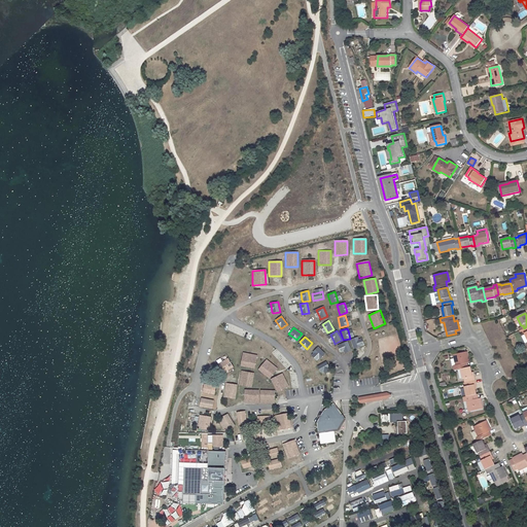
[(353,349),(360,347),(358,340),(357,338),(350,340),(353,349)]
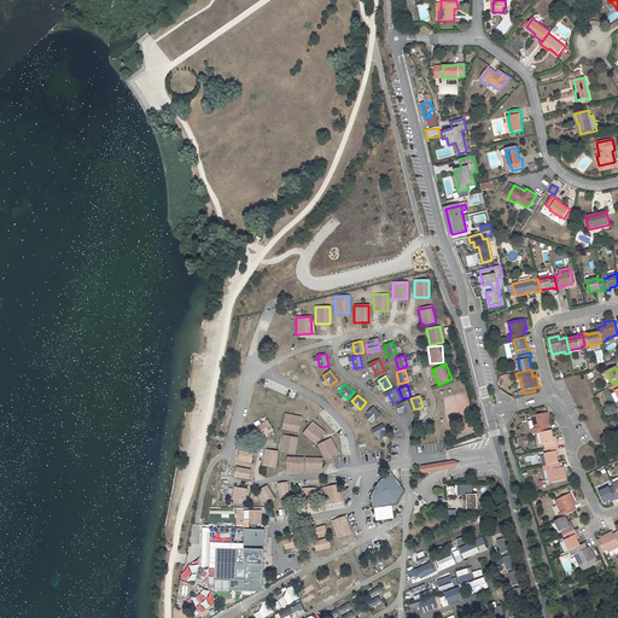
[(407,400),(400,403),(403,412),(404,414),(412,410),(407,400)]
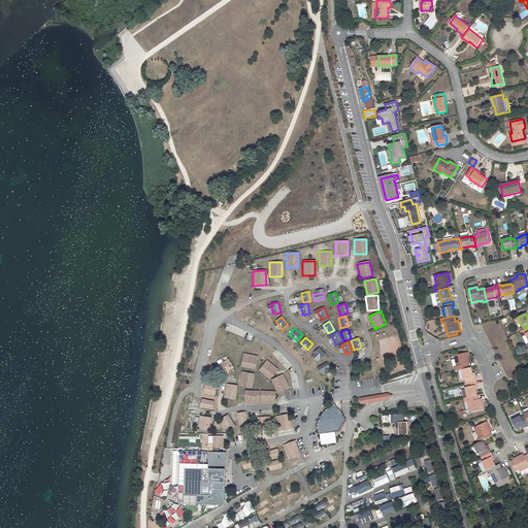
[(318,347),(312,353),(314,354),(319,359),(321,360),(326,354),(318,347)]
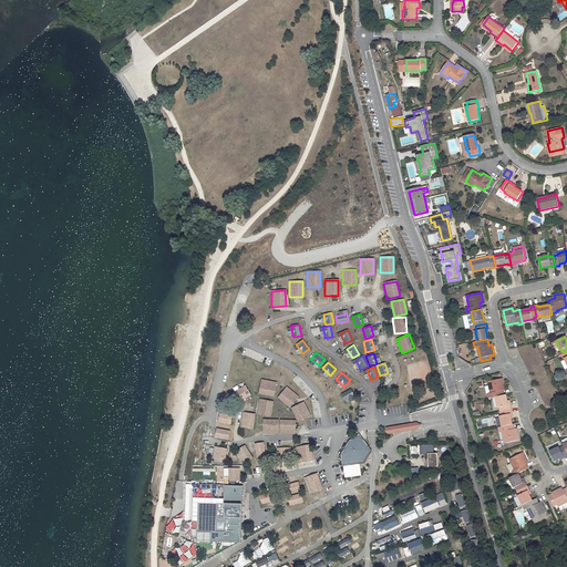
[(503,379),(487,381),(491,393),(487,393),(488,398),(496,397),(503,395),(502,389),(504,388),(503,379)]
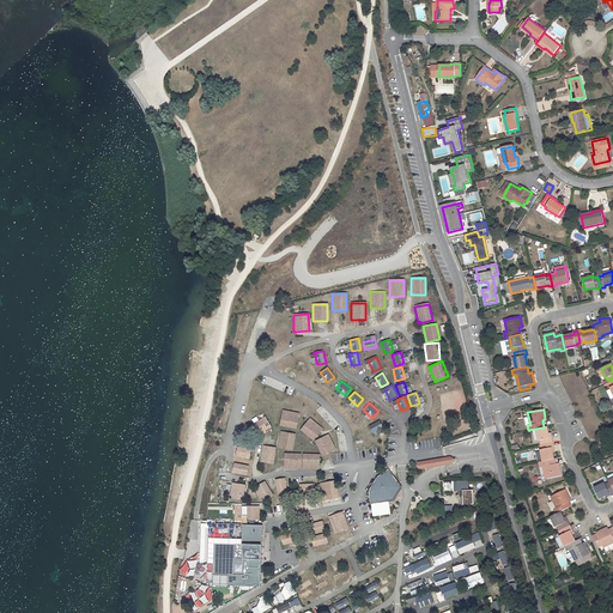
[(283,411),(280,425),(297,428),(299,413),(283,411)]
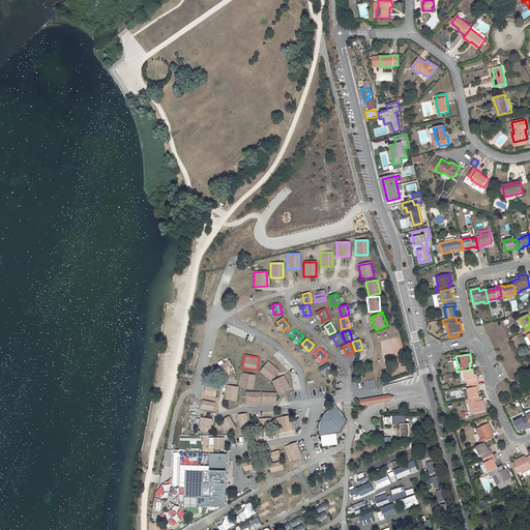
[(219,366),(226,376),(236,370),(231,360),(219,366)]
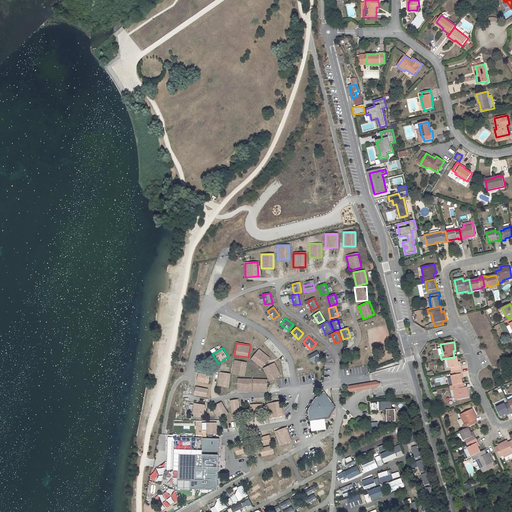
[(260,349),(252,358),(263,367),(271,357),(260,349)]
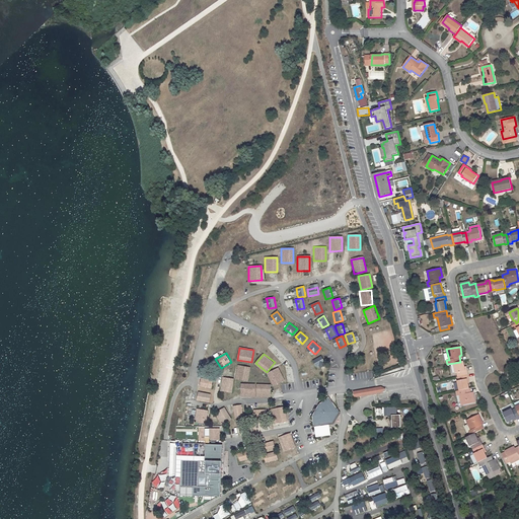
[(316,369),(325,365),(321,356),(312,360),(316,369)]
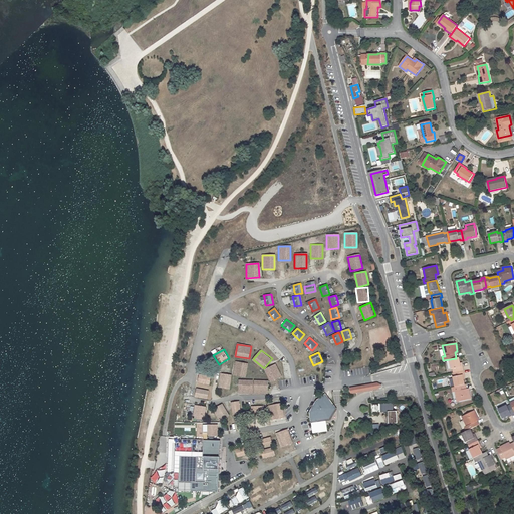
[(456,358),(450,359),(452,369),(453,368),(454,372),(463,370),(462,366),(461,367),(460,363),(459,357),(456,358)]
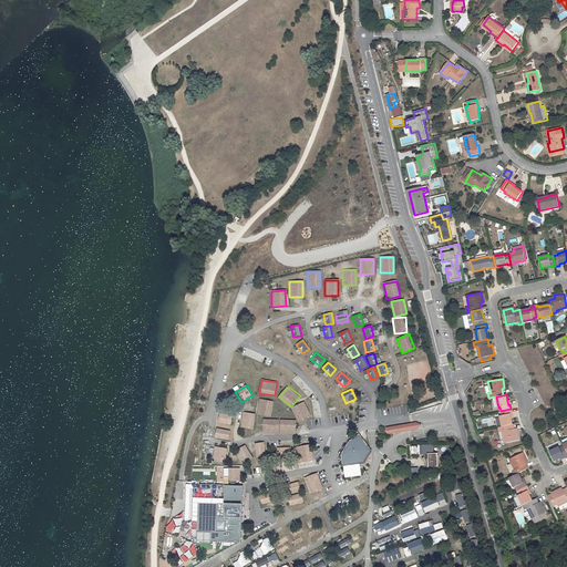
[(274,401),(260,399),(258,414),(271,416),(274,401)]
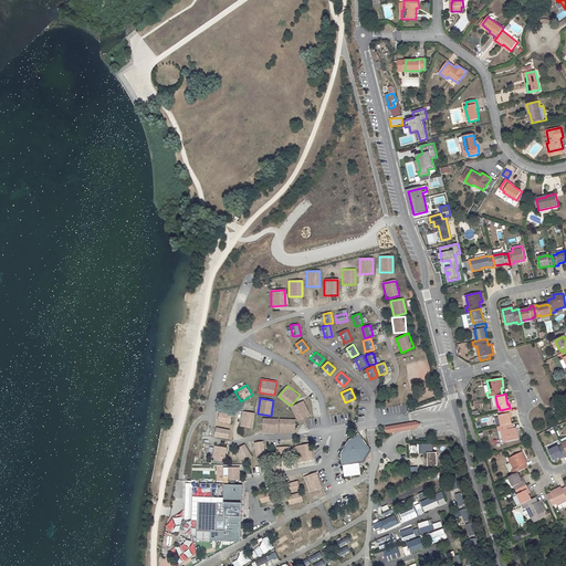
[(304,401),(292,407),(299,421),(311,415),(304,401)]
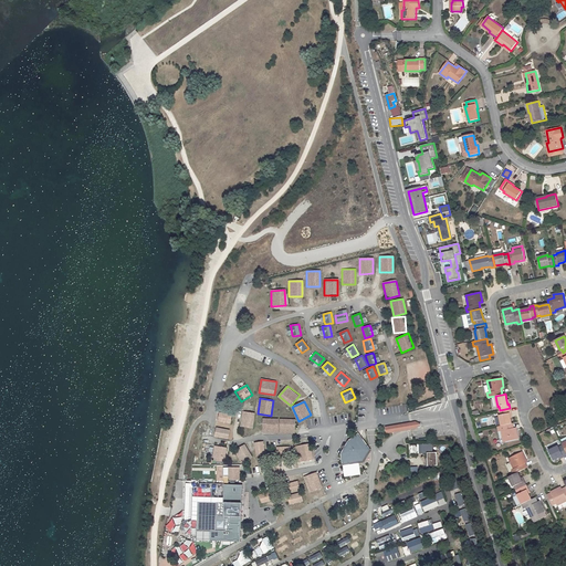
[(510,417),(509,413),(511,412),(510,408),(500,410),(501,415),(500,415),(501,426),(511,423),(510,417)]
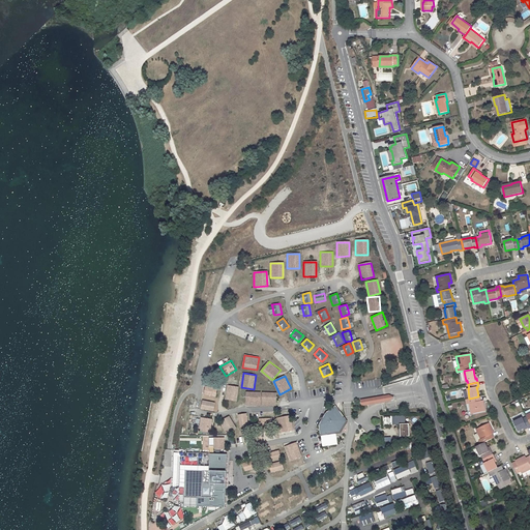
[(226,400),(238,401),(239,387),(227,385),(226,400)]
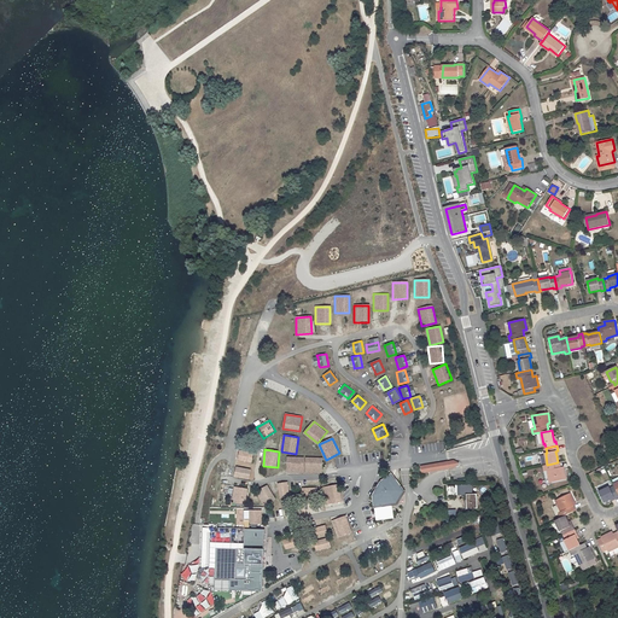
[(252,464),(254,454),(240,452),(239,461),(252,464)]
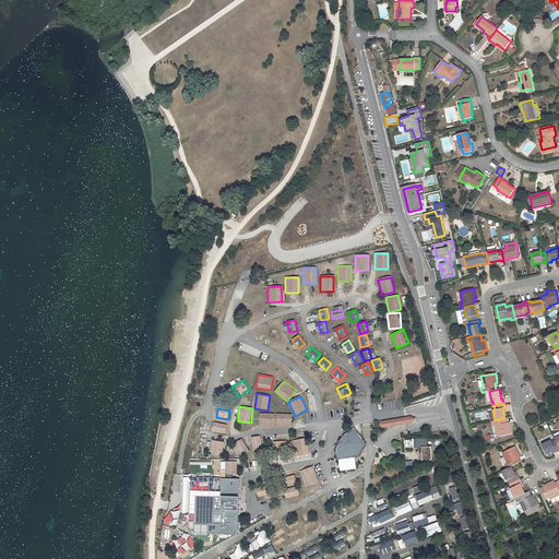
[(260,414),(260,427),(275,427),(275,414),(260,414)]
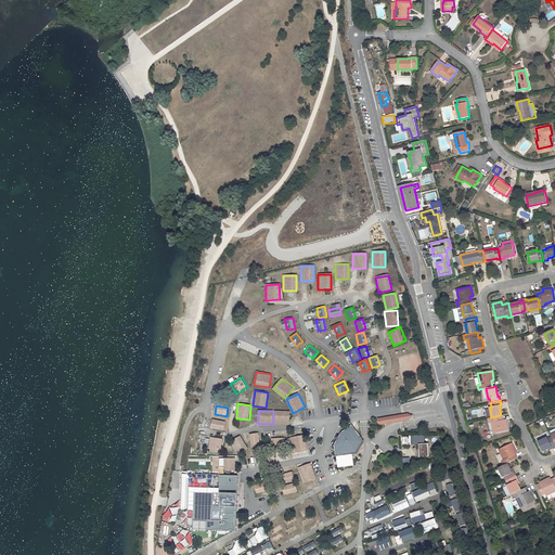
[(275,411),(275,424),(291,425),(291,412),(275,411)]
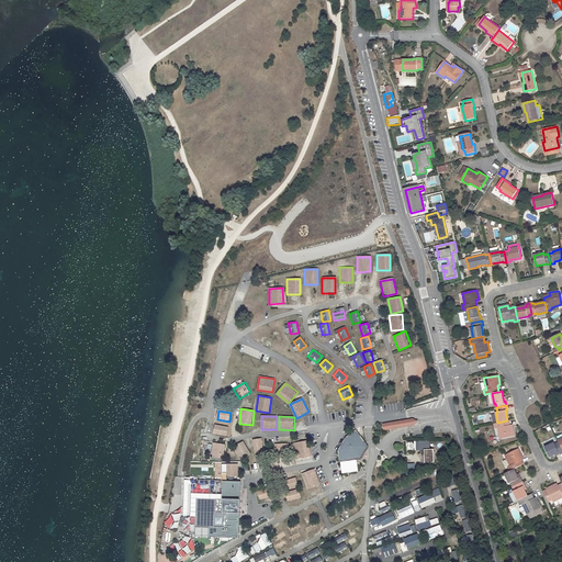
[(406,419),(382,424),(383,430),(407,426),(413,425),(417,422),(412,418),(406,419)]
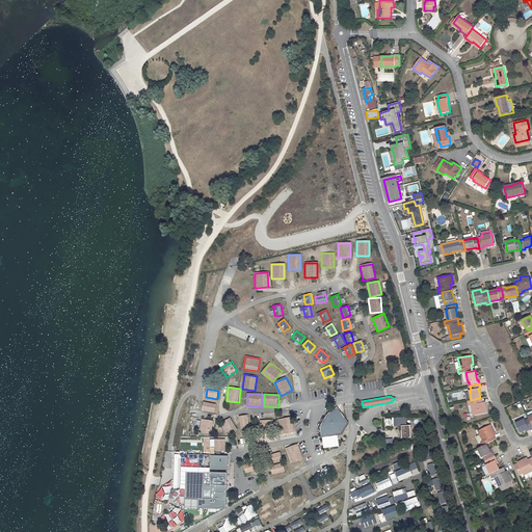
[(471,400),(468,401),(469,405),(471,405),(473,416),(487,413),(485,403),(482,404),(480,398),(471,400)]
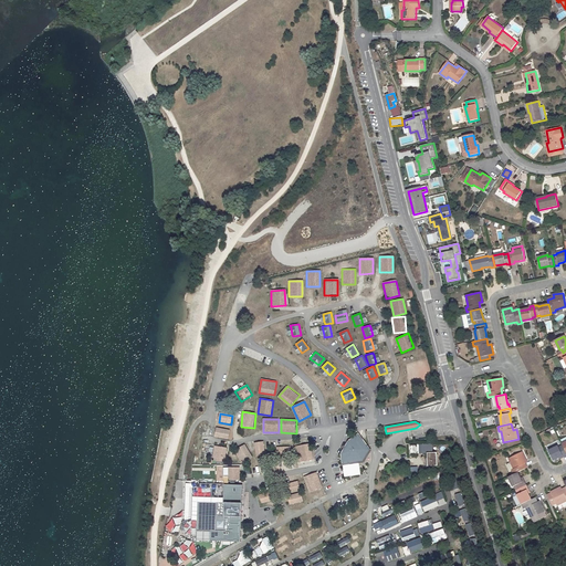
[(228,439),(230,430),(218,428),(216,437),(228,439)]
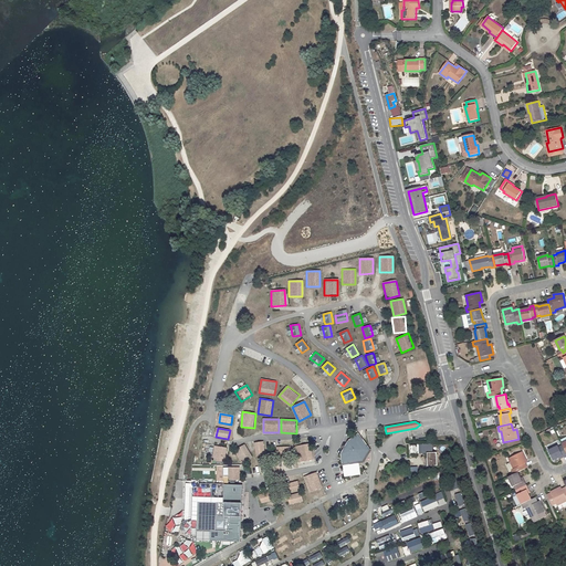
[(348,441),(342,453),(344,464),(359,462),(365,462),(371,450),(359,433),(348,441)]
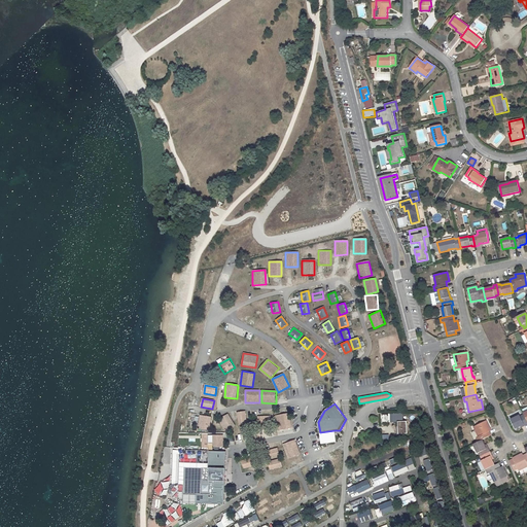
[(239,424),(247,424),(246,412),(238,413),(239,424)]
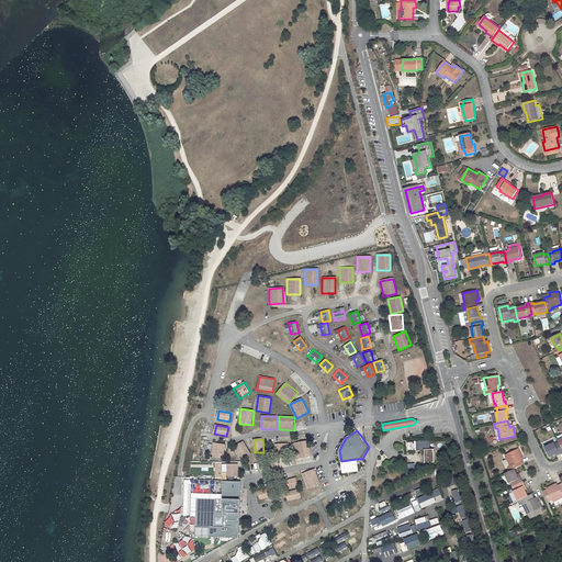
[(429,440),(415,441),(415,450),(425,450),(429,450),(429,440)]
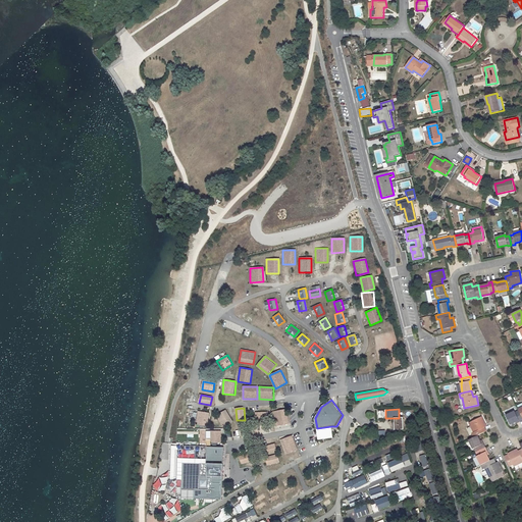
[(226,410),(216,417),(224,428),(235,421),(226,410)]
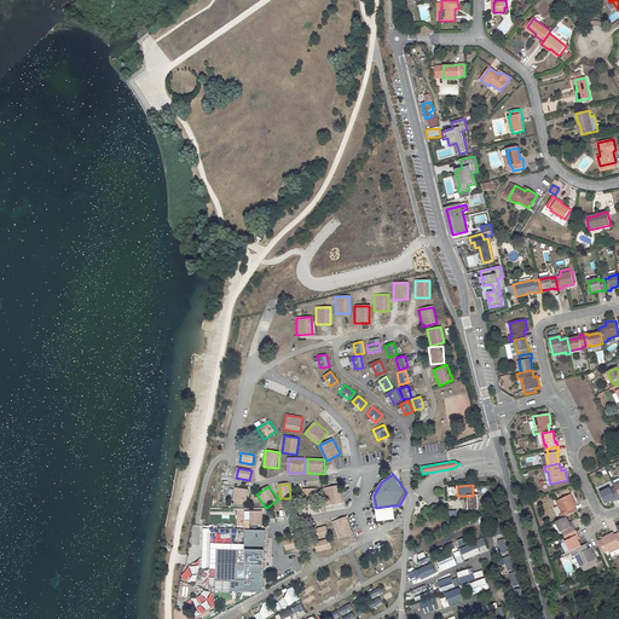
[(340,486),(325,489),(329,505),(343,502),(340,486)]
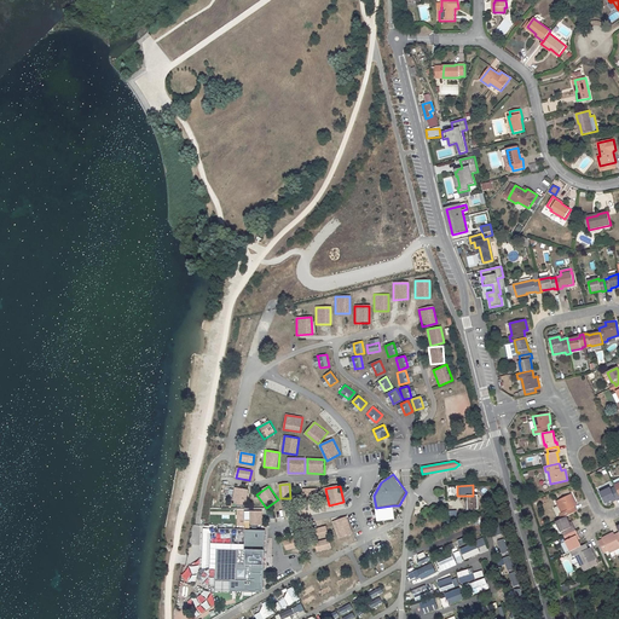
[(611,489),(600,493),(605,503),(612,499),(615,498),(617,499),(618,497),(618,493),(615,487),(612,489),(611,489)]
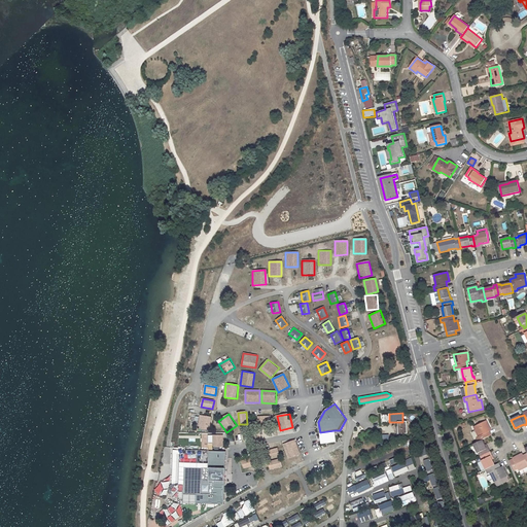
[(211,417),(199,416),(198,429),(210,430),(211,417)]
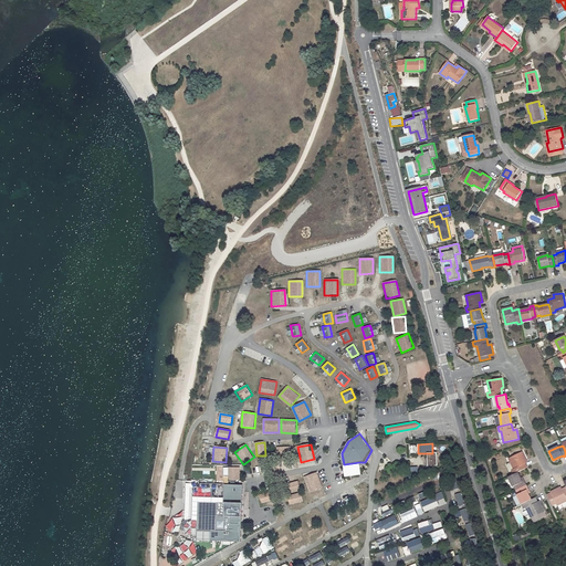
[(291,456),(291,448),(279,448),(279,457),(291,456)]
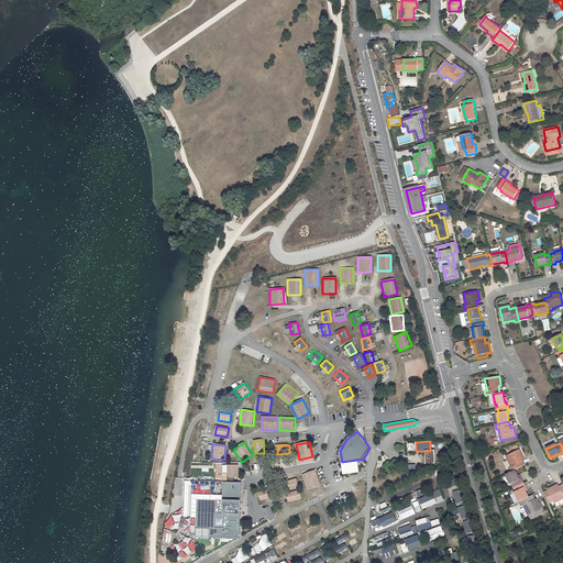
[(520,449),(506,456),(511,466),(509,467),(511,472),(515,470),(523,465),(521,460),(523,457),(520,449)]
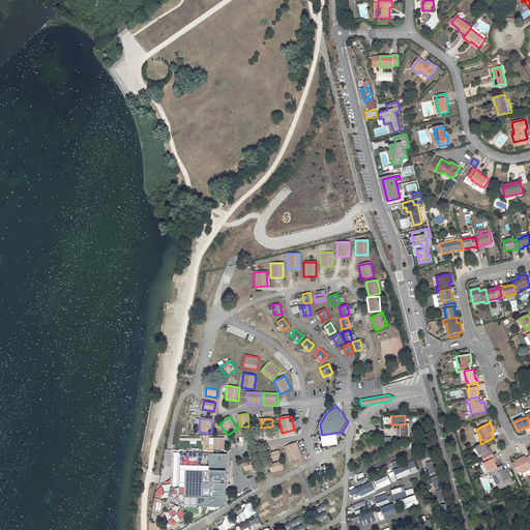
[(405,424),(401,424),(401,436),(410,436),(409,424),(405,424)]
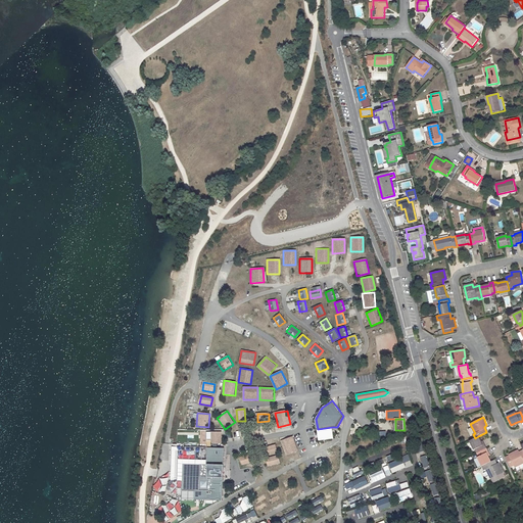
[(332,427),(318,429),(319,440),(334,438),(332,427)]
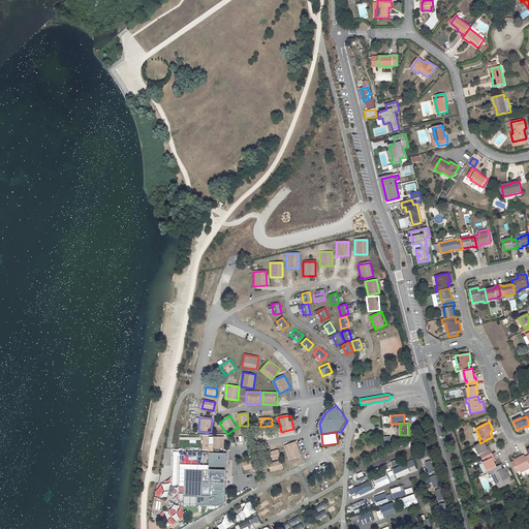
[(225,437),(214,437),(214,449),(225,449),(225,437)]
